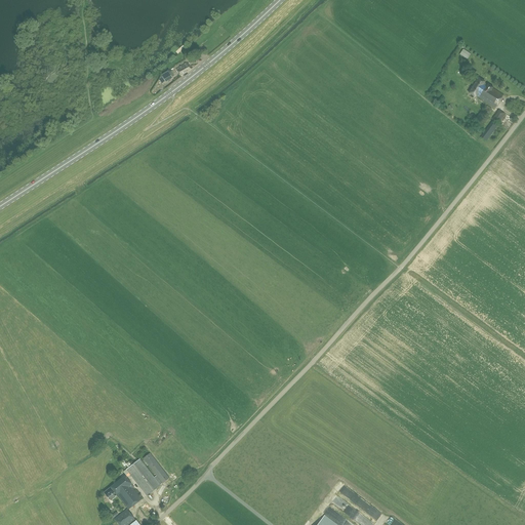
[(176,69),(180,76),(191,69),(188,63),(179,67),(176,69)]
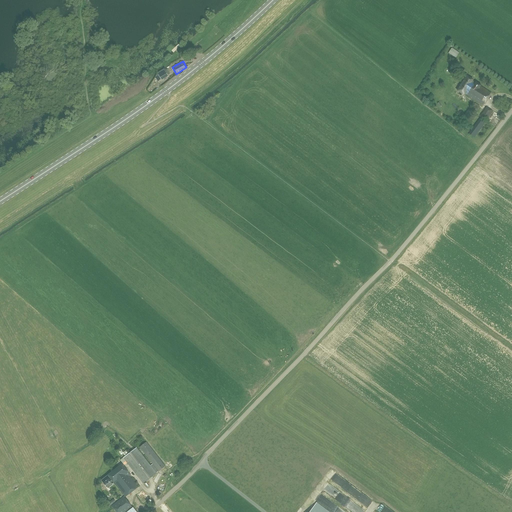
[(168,76),(165,71),(164,69),(157,73),(159,74),(162,80),(168,76)]
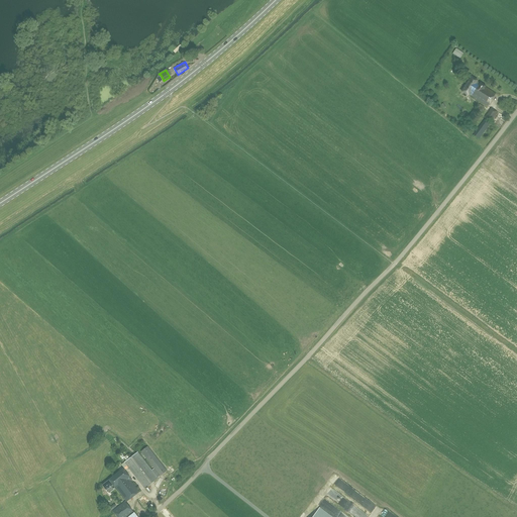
[(488,106),(496,94),(485,87),(486,86),(480,83),(477,82),(477,81),(471,77),(461,91),(468,95),(469,94),(488,106)]
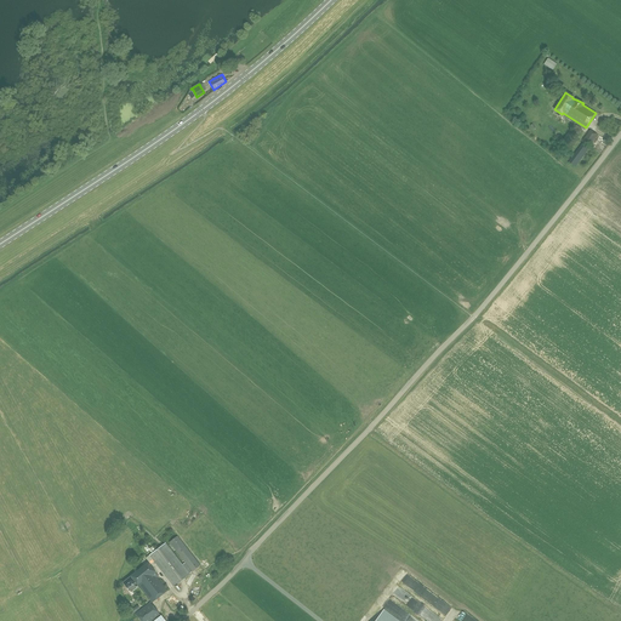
[(590,147),(598,136),(591,130),(582,141),(590,147)]
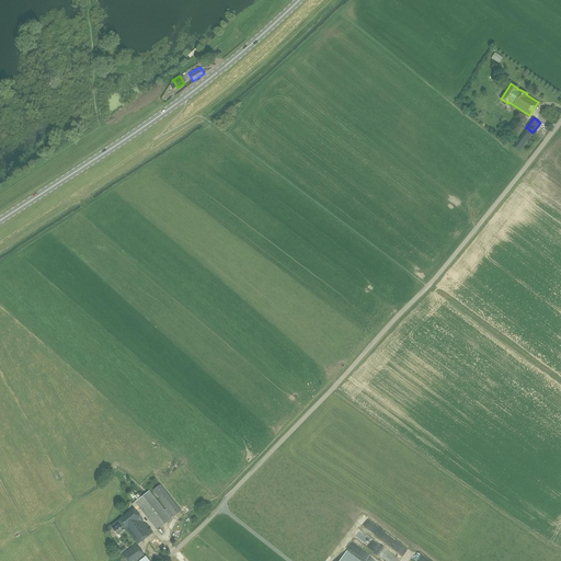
[(514,147),(519,151),(533,134),(526,129),(513,146),(514,147)]
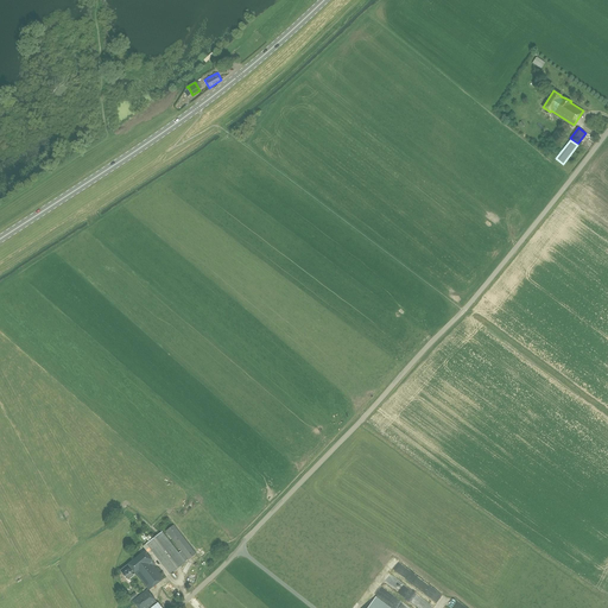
[(201,513),(192,521),(206,537),(215,529),(201,513)]
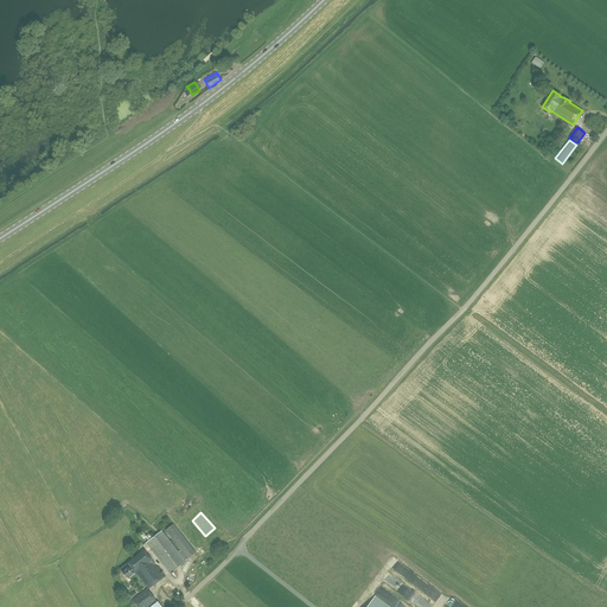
[(170,573),(185,561),(196,553),(174,524),(166,530),(181,550),(178,553),(164,534),(163,531),(153,538),(149,534),(146,536),(144,532),(141,535),(145,540),(146,537),(149,541),(147,543),(170,573)]
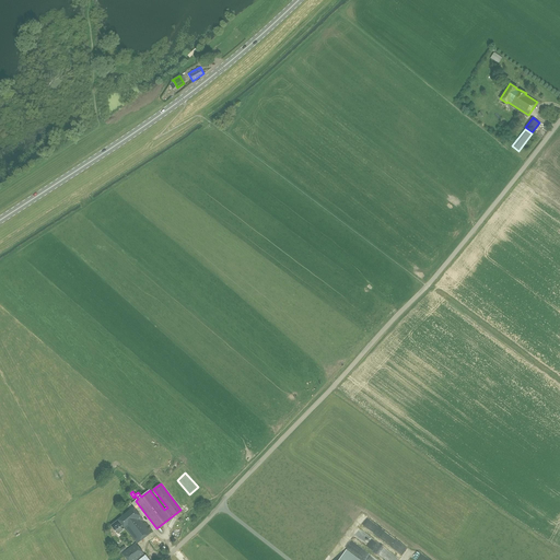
[(133,508),(126,514),(144,538),(151,533),(139,517),(140,516),(133,508)]
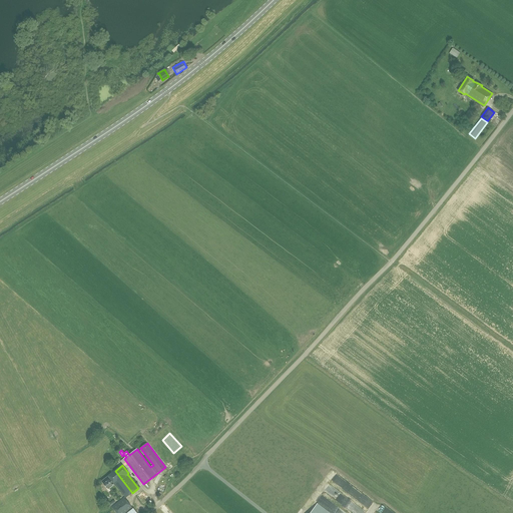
[(132,493),(115,471),(102,481),(105,486),(111,481),(113,483),(114,484),(115,483),(126,498),(132,493)]
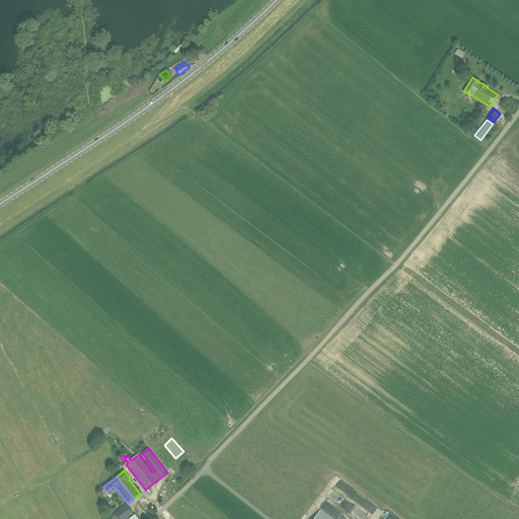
[(162,482),(157,489),(160,491),(165,484),(162,482)]
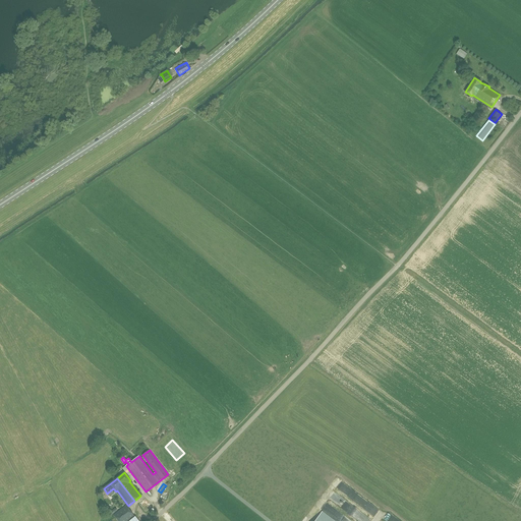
[(119,511),(114,514),(118,520),(127,520),(134,516),(126,505),(125,506),(122,508),(119,511)]
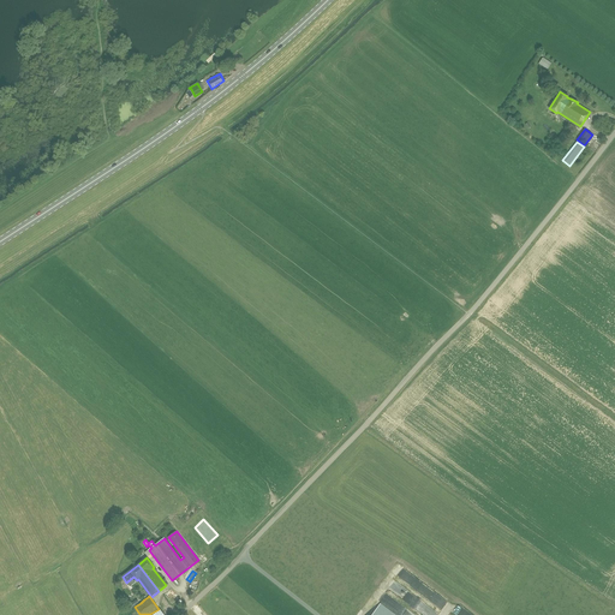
[(394,614),(380,604),(371,614),(394,614)]
